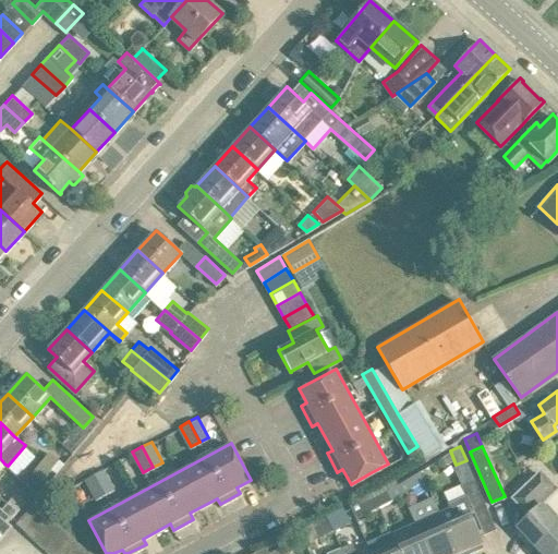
[(41,459),(51,468),(59,458),(49,449),(41,459)]
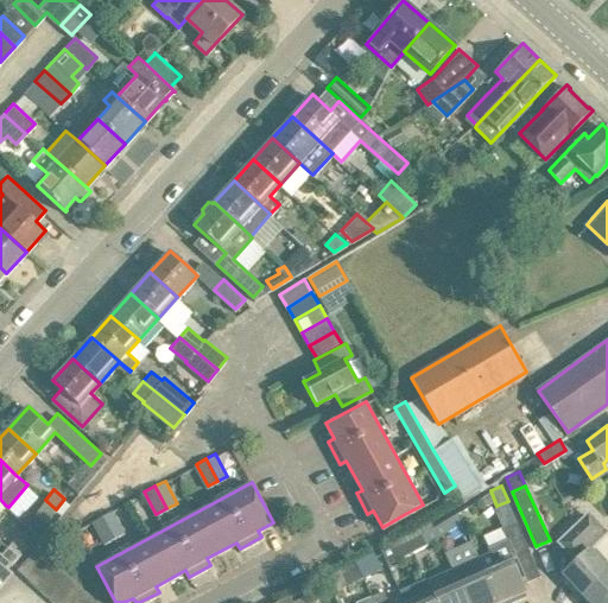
[(45,500),(36,512),(46,521),(56,509),(45,500)]
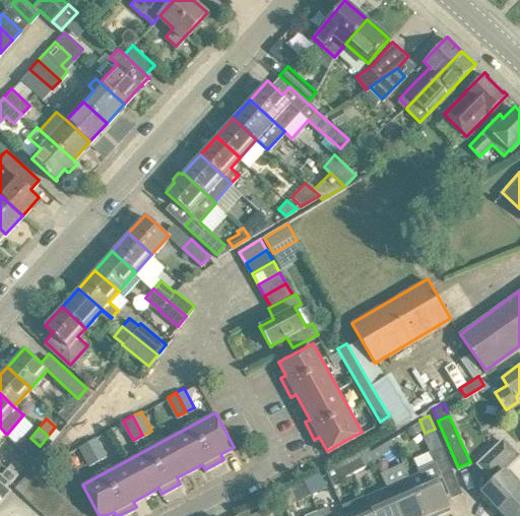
[(96,436),(87,440),(98,459),(107,454),(96,436)]
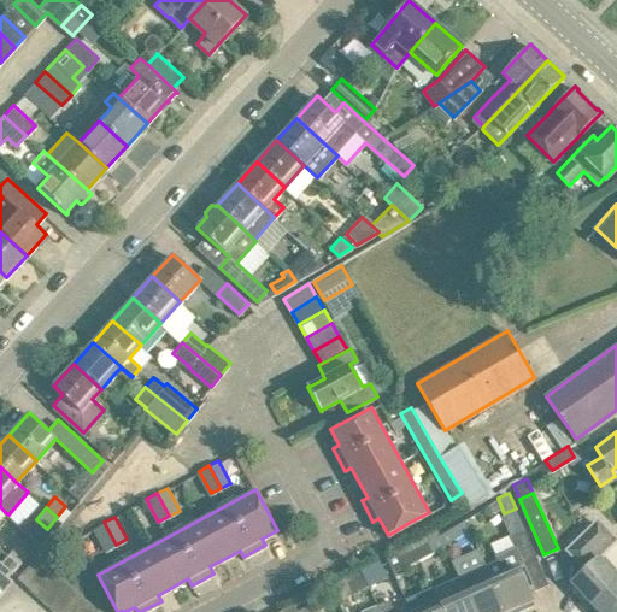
[(454,537),(470,528),(464,518),(448,528),(454,537)]
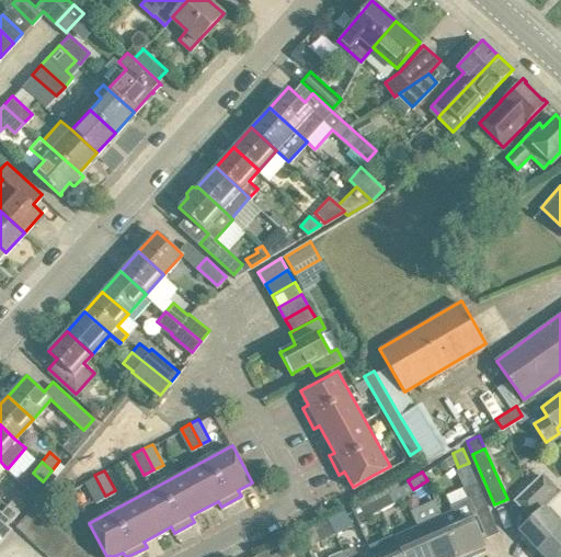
[(556,487),(544,474),(516,499),(529,512),(530,511),(535,515),(519,530),(539,549),(560,527),(560,493),(558,497),(552,490),(556,487)]
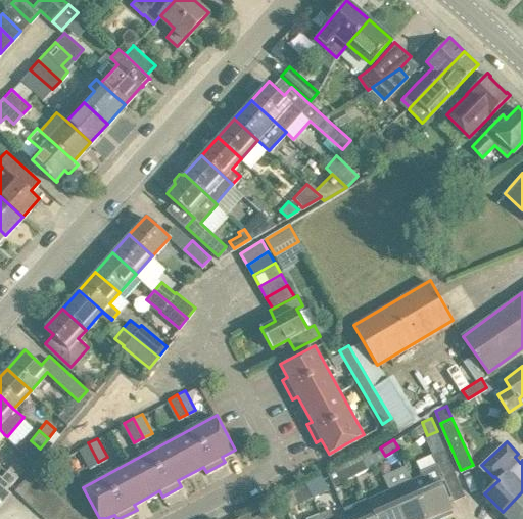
[(89,467),(98,462),(88,442),(79,447),(89,467)]
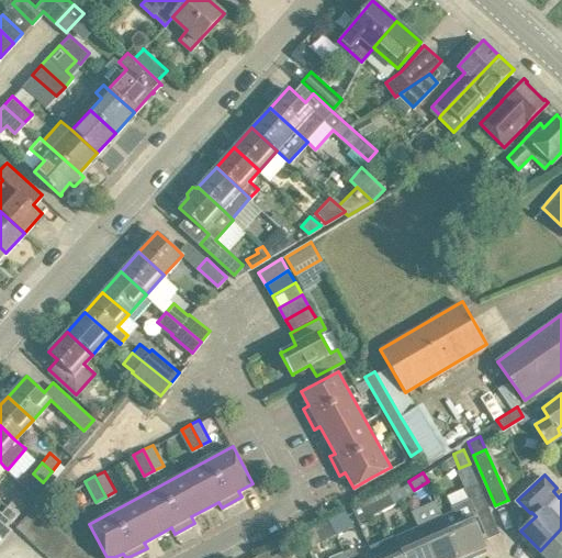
[(405,498),(400,487),(396,481),(389,484),(390,487),(374,494),(382,509),(396,501),(396,502),(405,498)]
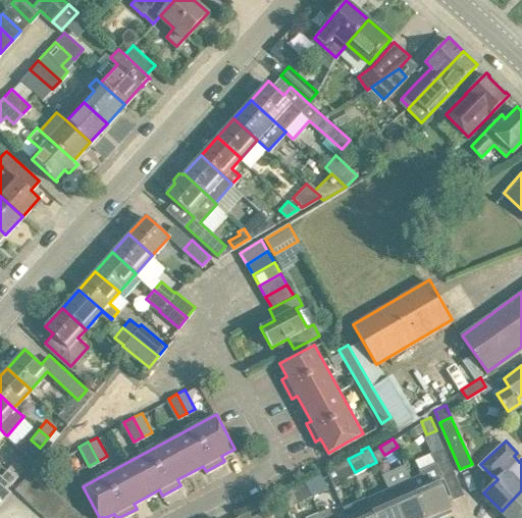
[(411,477),(428,517),(438,513),(440,516),(453,511),(451,507),(452,507),(439,478),(454,472),(444,449),(431,454),(435,462),(419,469),(420,473),(411,477)]
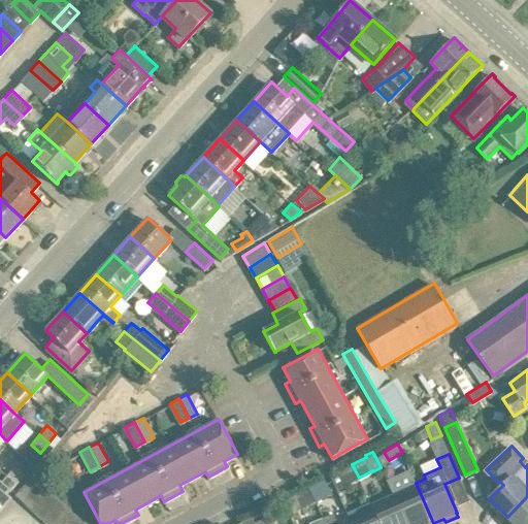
[(14,464),(6,475),(15,482),(24,472),(14,464)]
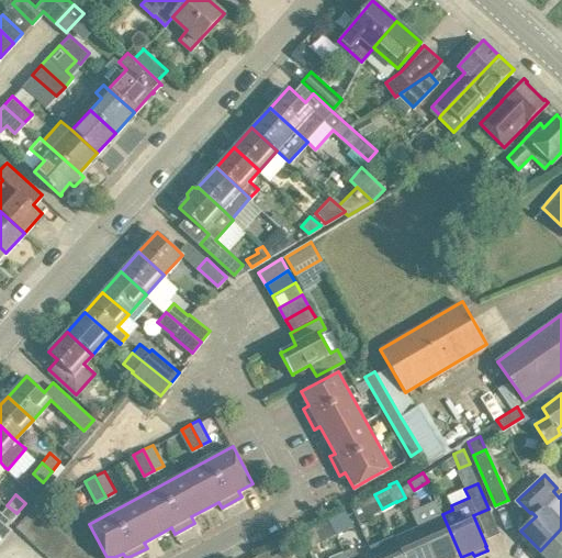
[(374,494),(362,501),(366,506),(363,508),(368,516),(382,509),(374,494)]
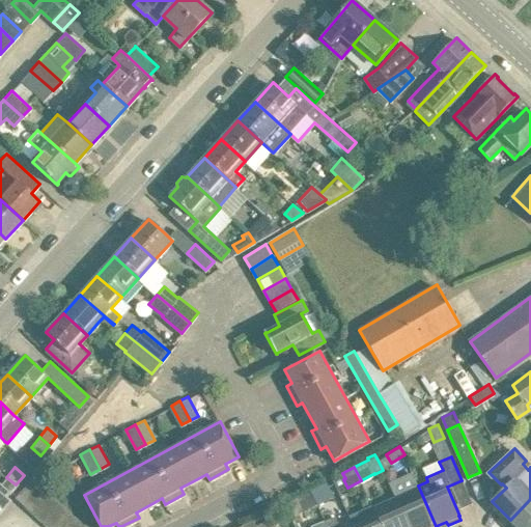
[(11,498),(7,495),(16,484),(6,477),(2,482),(0,481),(0,504),(3,507),(11,498)]
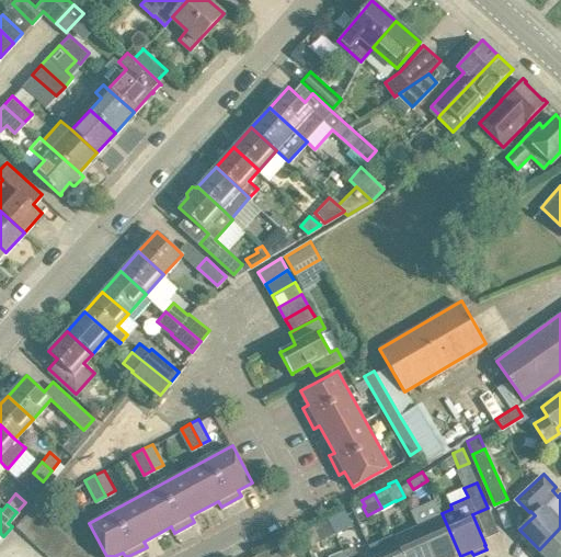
[(15,524),(25,533),(43,514),(33,506),(15,524)]
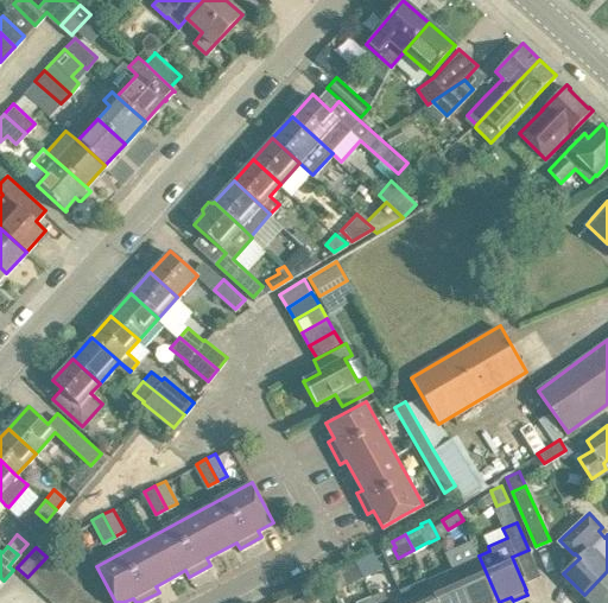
[(355,560),(362,576),(379,567),(373,558),(375,553),(374,551),(355,560)]
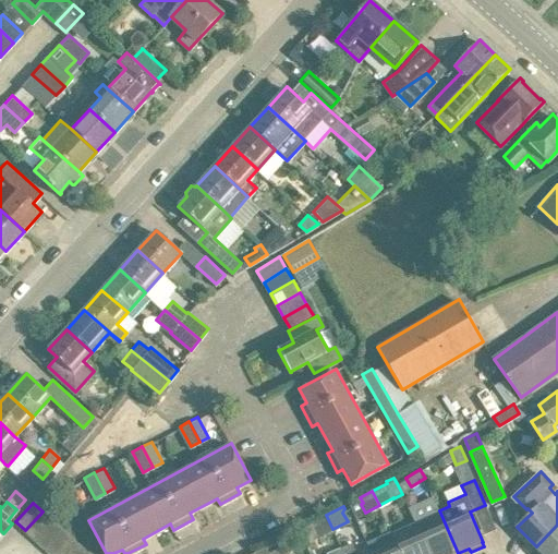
[(421,532),(429,553),(455,553),(458,553),(439,510),(415,521),(421,532)]
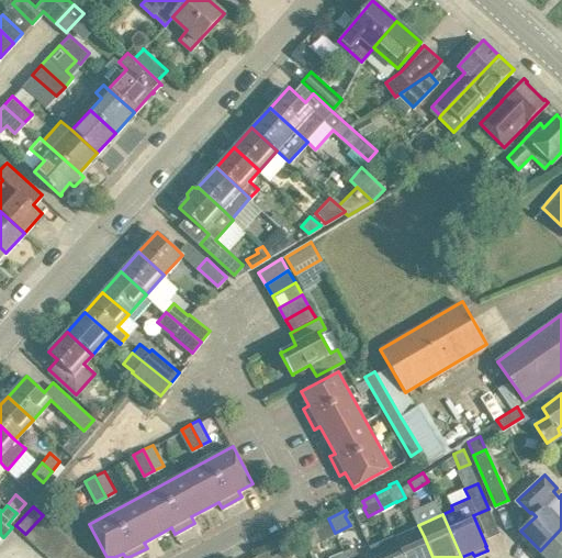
[(25,534),(35,543),(53,524),(43,515),(25,534)]
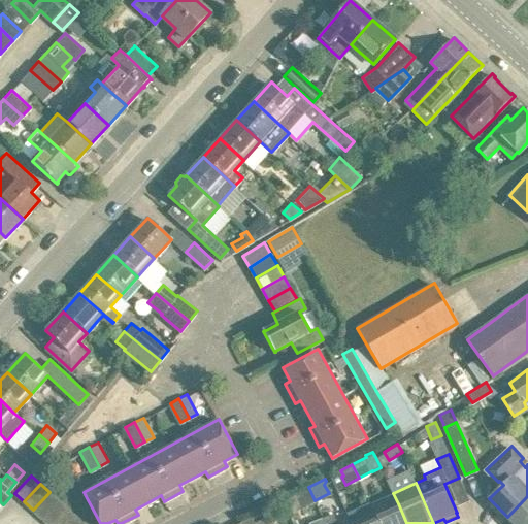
[(295,494),(298,499),(302,508),(315,500),(308,487),(295,494)]
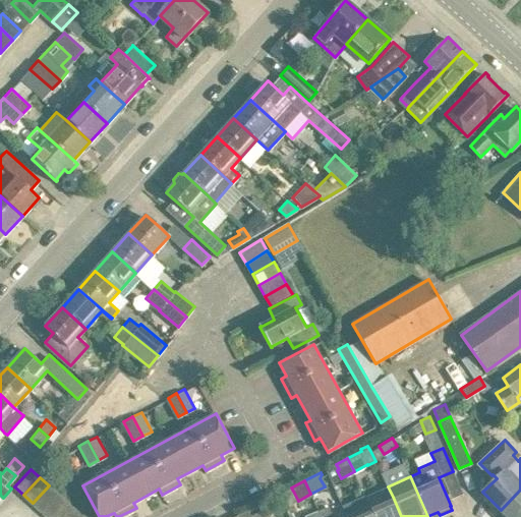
[(42,511),(58,493),(49,485),(33,503),(42,511)]
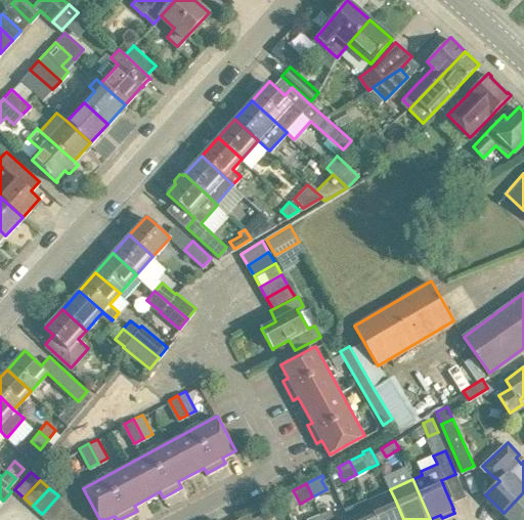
[(523,519),(523,492),(504,513),(509,519),(523,519)]
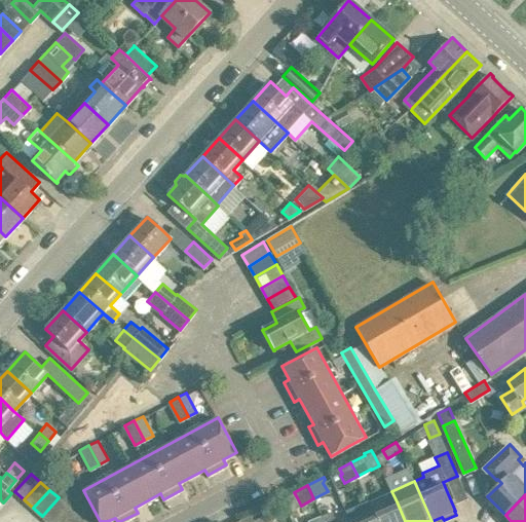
[(42,516),(48,521),(53,521),(68,506),(59,497),(42,516)]
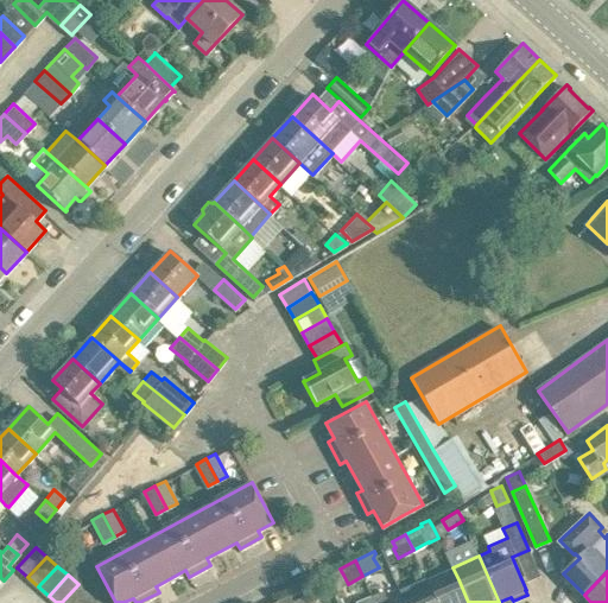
[(399,588),(401,591),(406,602),(437,602),(432,591),(426,577),(399,588)]
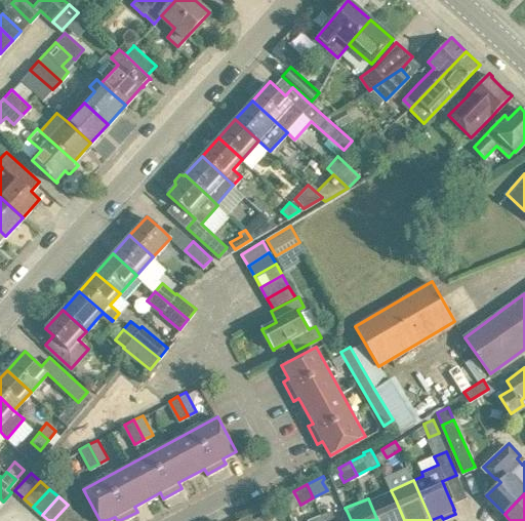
[(373,511),(377,520),(404,520),(396,501),(373,511)]
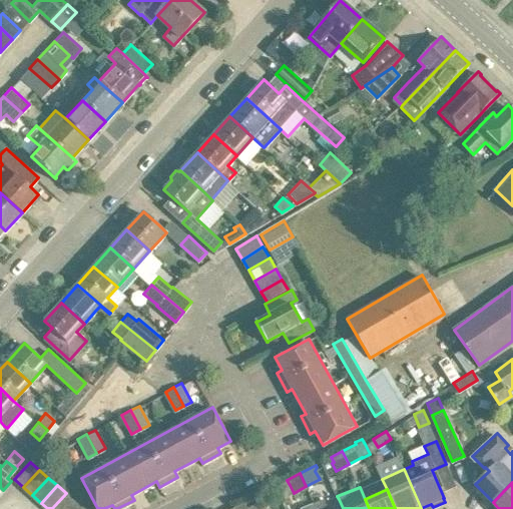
[(67,508),(75,501),(66,493),(52,508),(67,508)]
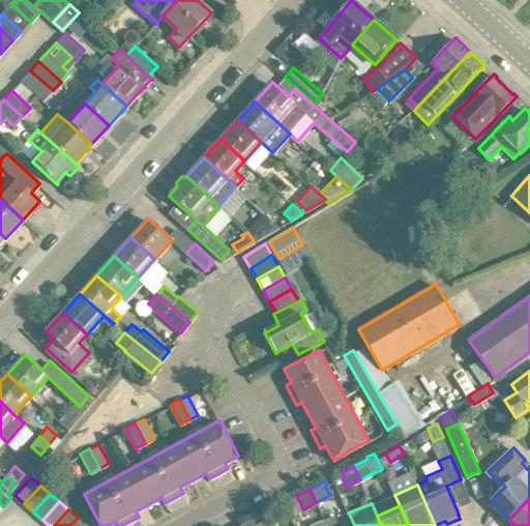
[(324,518),(326,525),(354,525),(350,516),(337,521),(334,514),(324,518)]
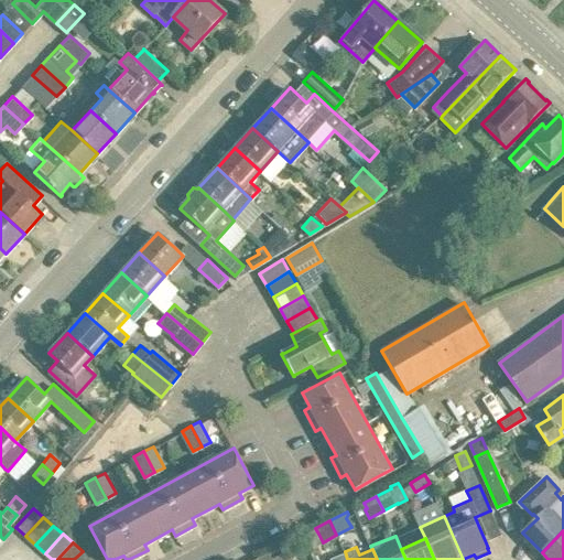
[(286,550),(272,557),(273,559),(288,559),(291,559),(286,550)]
